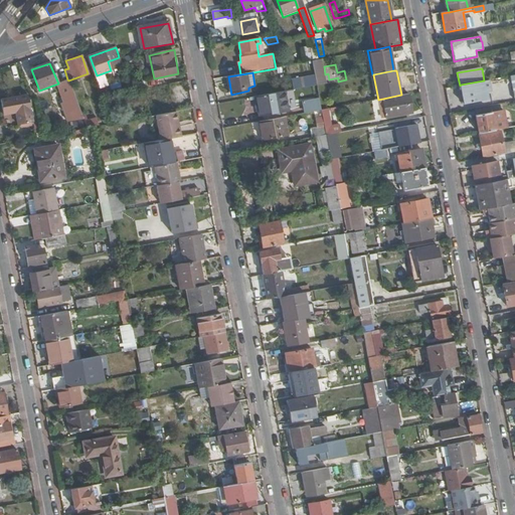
[(295,90),(317,86),(315,74),(293,79),(295,90)]
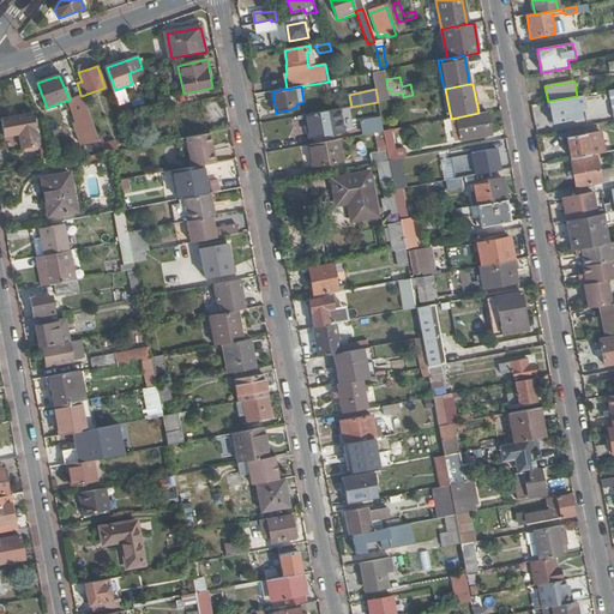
[(96,143),(82,96),(80,95),(70,100),(66,101),(72,120),(70,120),(79,145),(96,143)]
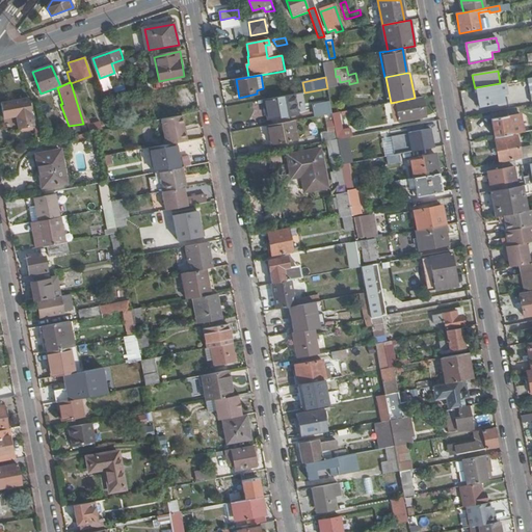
[(508,95),(505,82),(500,83),(476,87),(480,107),(502,102),(501,96),(508,95)]
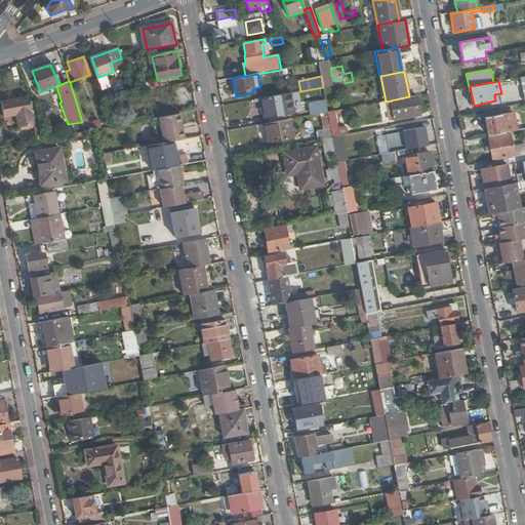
[(150,90),(155,119),(159,118),(176,115),(171,86),(150,90)]
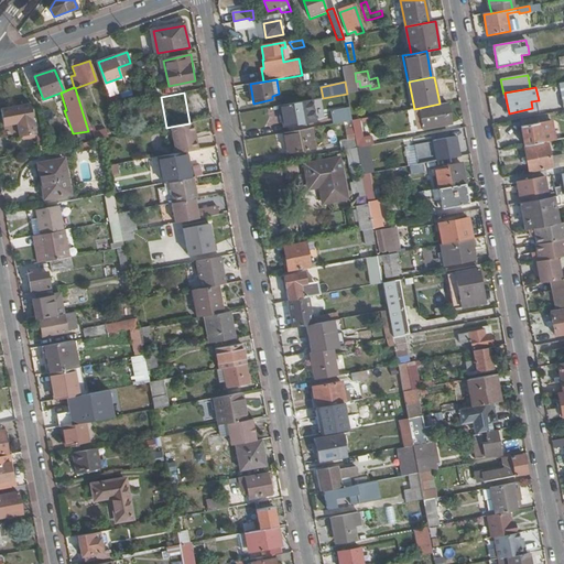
[(315,110),(313,100),(280,106),(282,116),(283,116),(285,126),(296,125),(308,122),(306,112),(315,110)]
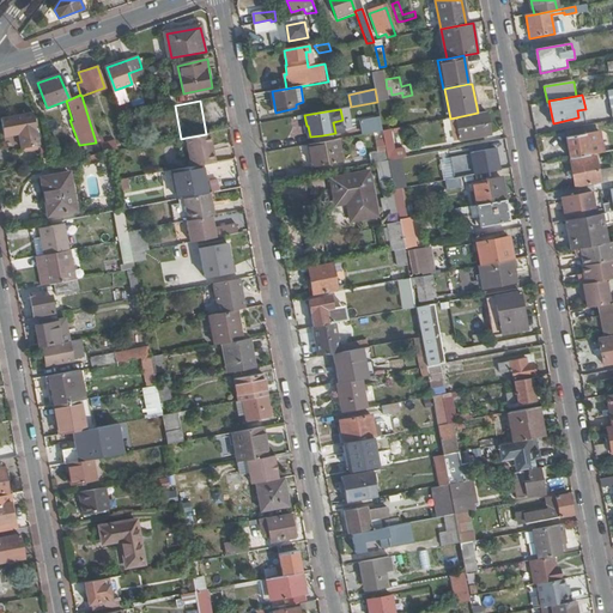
[(478,113),(450,119),(455,140),(490,134),(486,111),(478,113)]
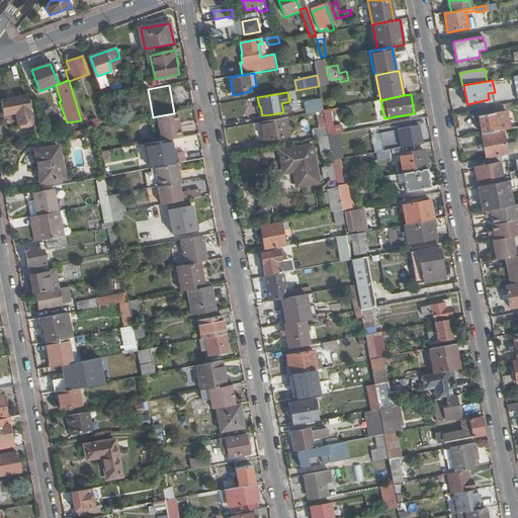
[(3,115),(15,113),(18,125),(33,123),(27,96),(0,101),(3,115)]
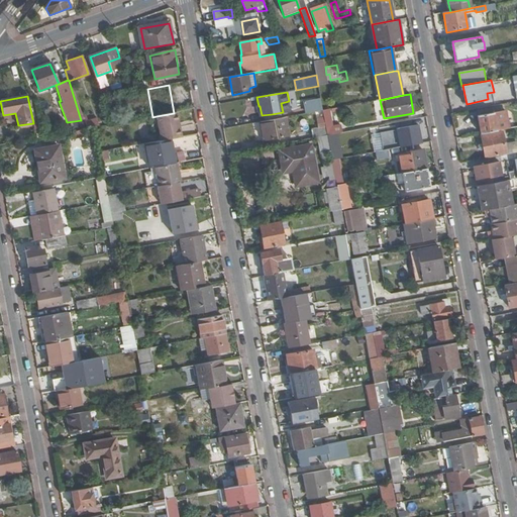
[(290,110),(289,101),(281,103),(283,112),(290,110)]
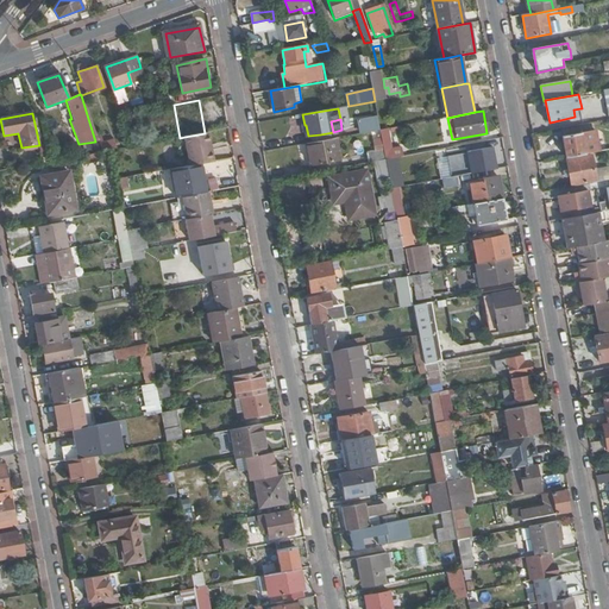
[(380,131),(378,119),(359,123),(362,135),(380,131)]
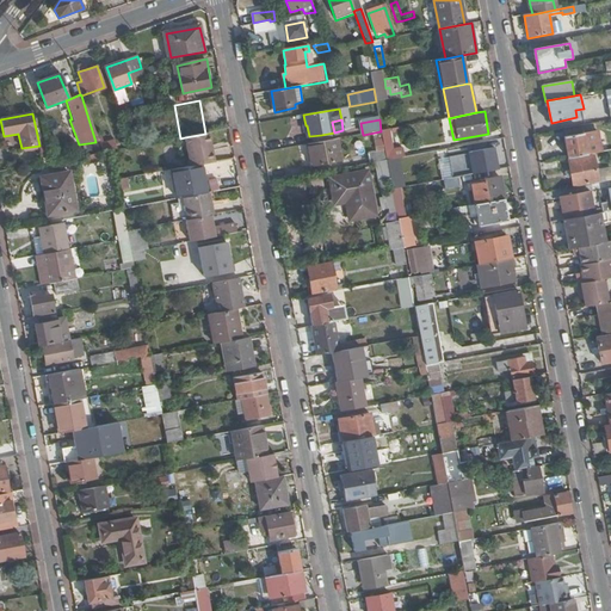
[(389,129),(381,131),(382,136),(387,160),(394,159),(405,156),(403,148),(393,149),(389,129)]
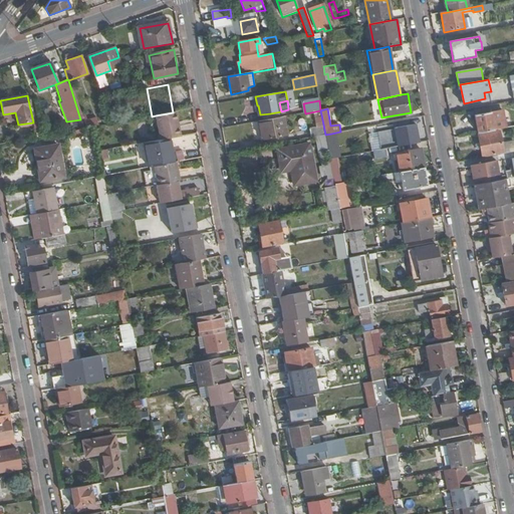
[(281,111),(270,113),(271,119),(284,116),(290,115),(288,109),(281,111)]
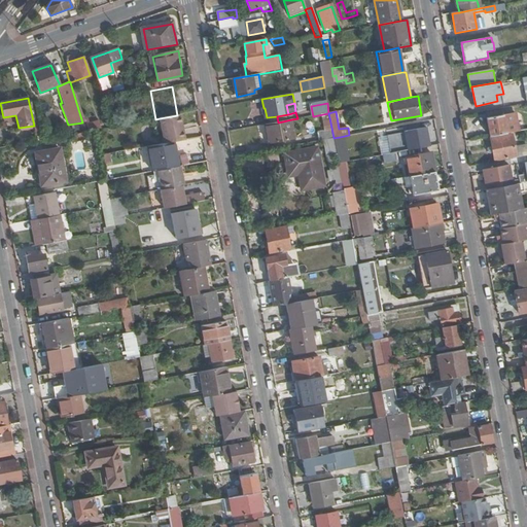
[(177,115),(160,118),(165,143),(173,142),(185,140),(183,130),(181,130),(178,115),(177,115)]
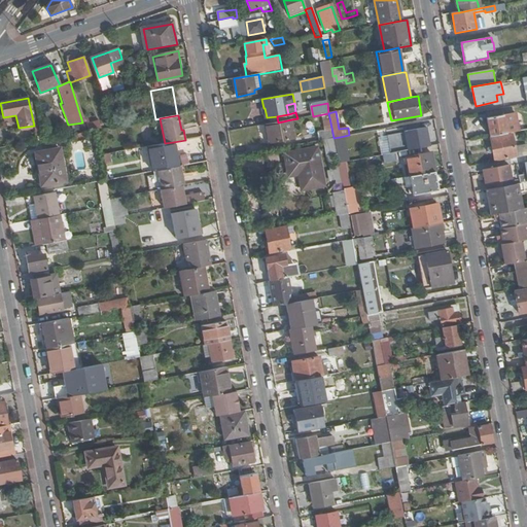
[(490,136),(505,133),(501,115),(487,118),(490,136)]
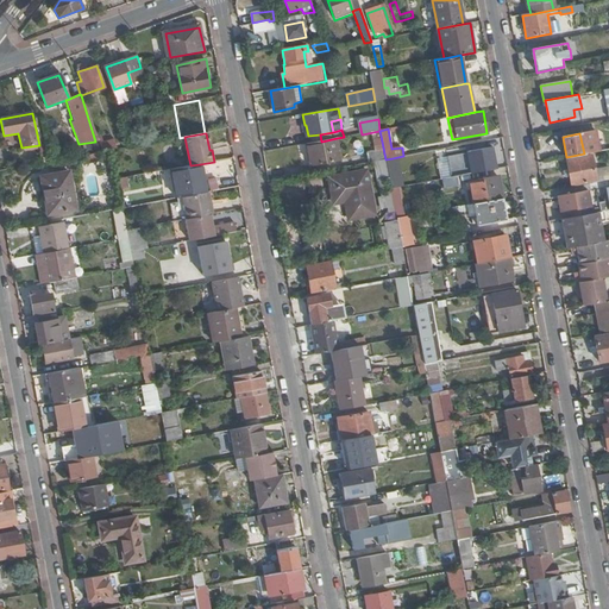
[(98,143),(101,151),(112,150),(118,149),(114,139),(102,143),(99,136),(95,137),(98,143)]
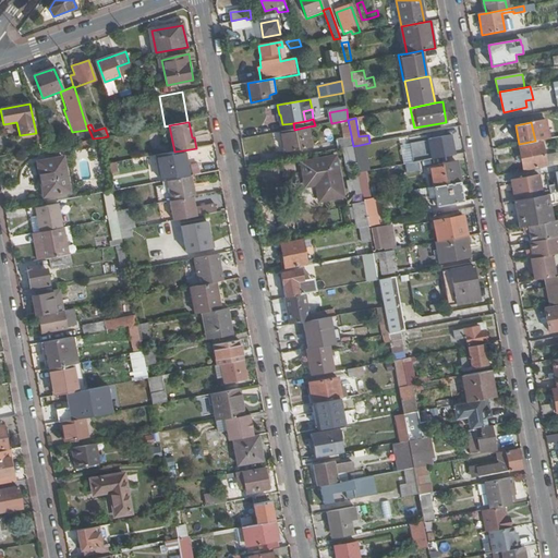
[(353,146),(349,124),(342,126),(344,138),(337,140),(338,149),(343,148),(353,146)]
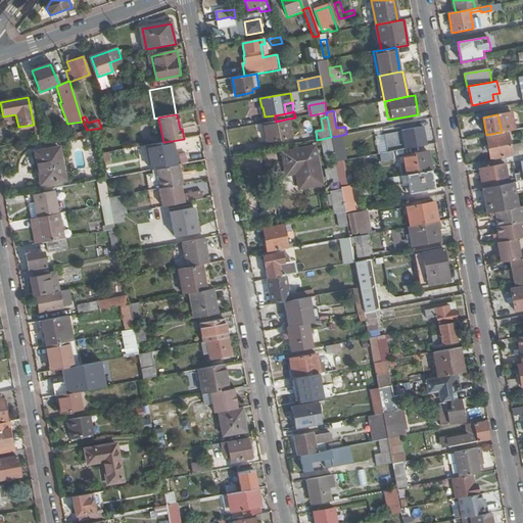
[(276,122),(265,124),(268,142),(292,138),(289,119),(276,122)]
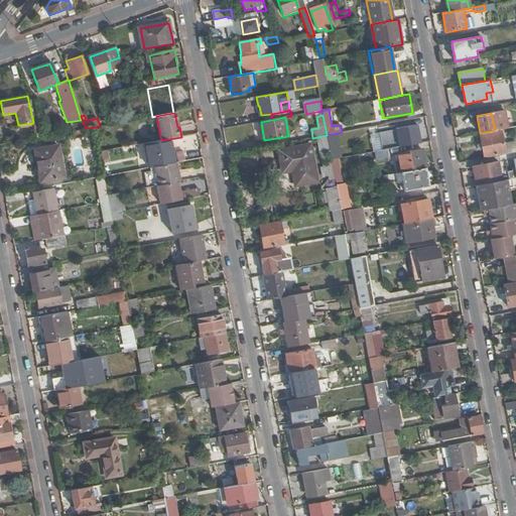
[(384,124),(361,129),(362,137),(386,133),(384,124)]
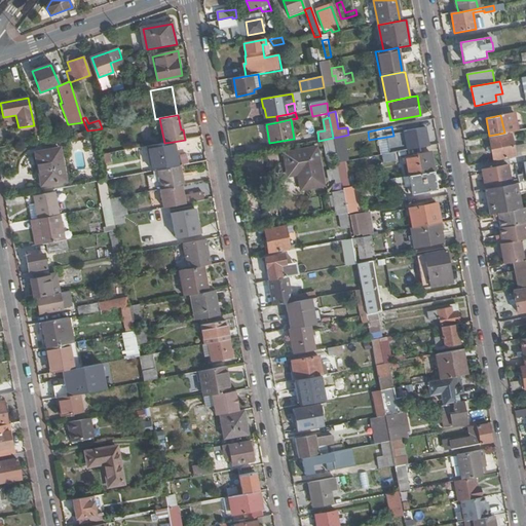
[(399,141),(401,151),(428,146),(424,127),(404,132),(405,140),(399,141)]
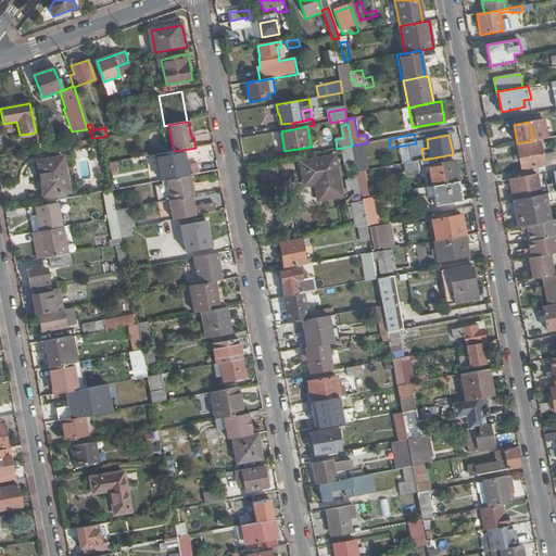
[(77,140),(78,148),(89,146),(88,138),(77,140)]
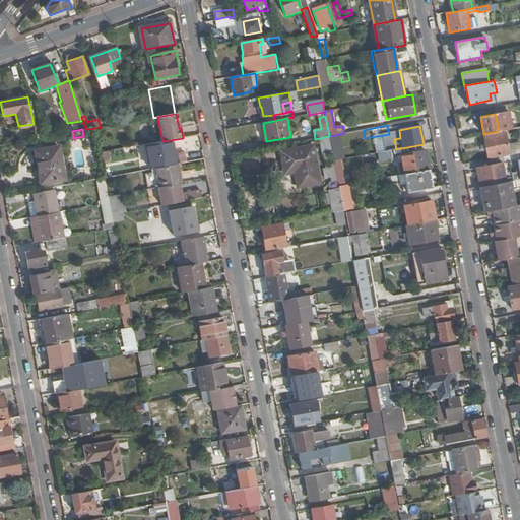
[(506,155),(510,154),(506,132),(484,136),(489,157),(505,154),(506,155)]
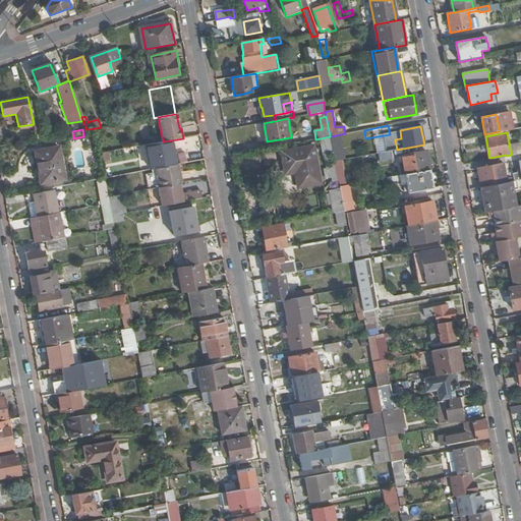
[(336,135),(330,136),(333,154),(335,162),(341,160),(336,135)]
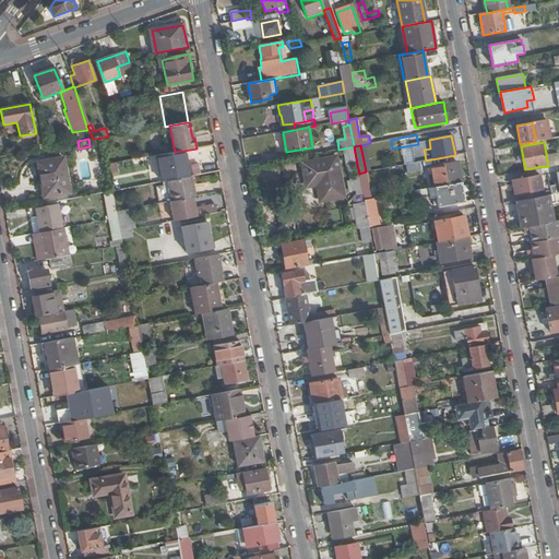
[(357,165),(354,146),(344,149),(348,167),(357,165)]
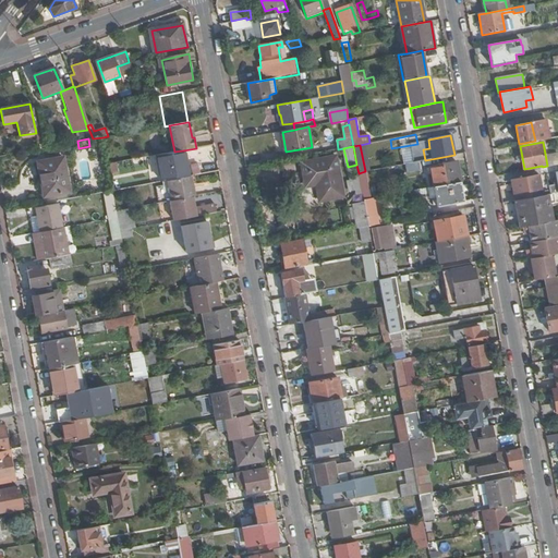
[(174,152),(157,155),(162,181),(189,177),(183,150),(174,152)]
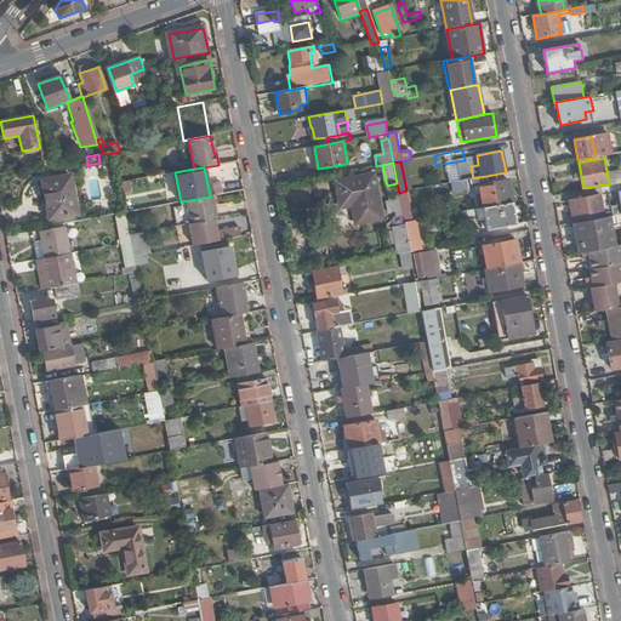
[(382,218),(374,175),(336,182),(341,211),(355,209),(355,214),(352,215),(354,224),(382,218)]
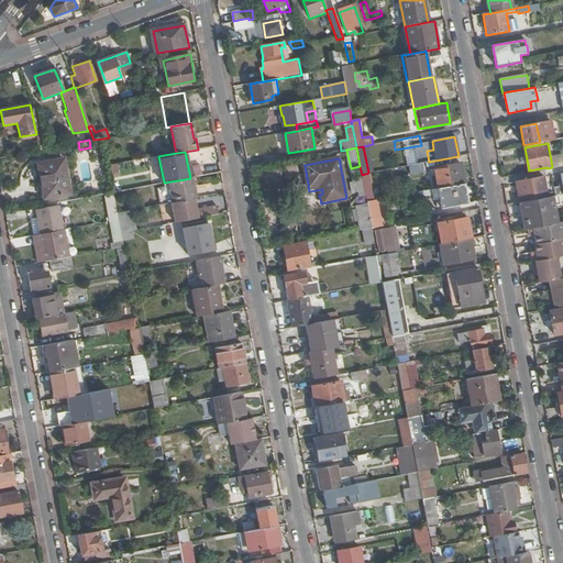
[(40,164),(45,198),(70,192),(65,159),(40,164)]
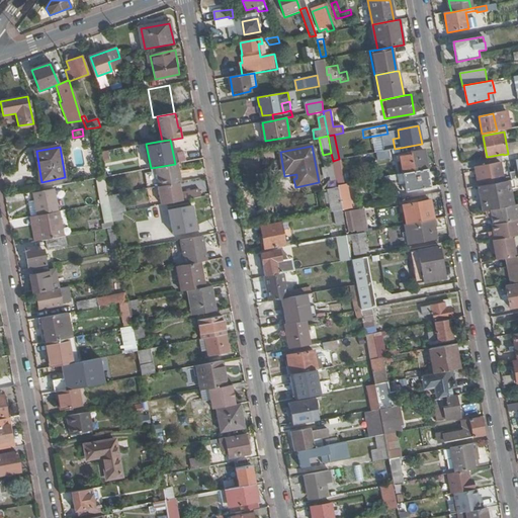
[(404,173),(426,169),(423,150),(400,154),(404,173)]
